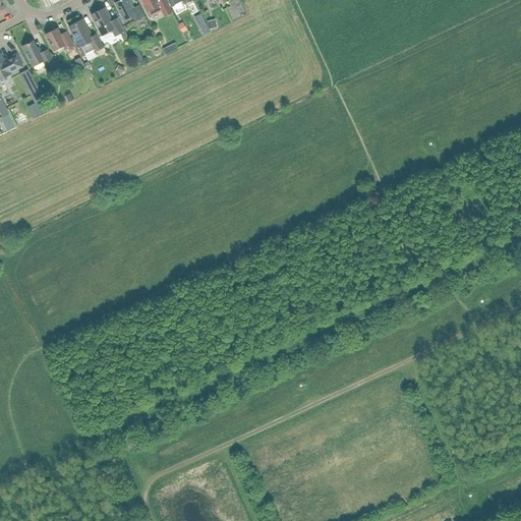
[(133,16),(135,21),(146,16),(140,4),(134,7),(129,0),(119,0),(115,2),(125,20),(133,16)]
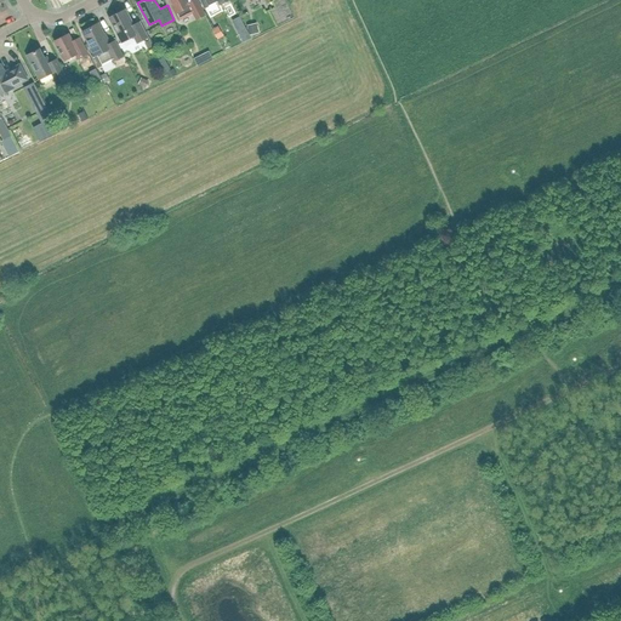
[(169,0),(176,12),(180,20),(193,12),(197,20),(205,16),(197,0),(169,0)]
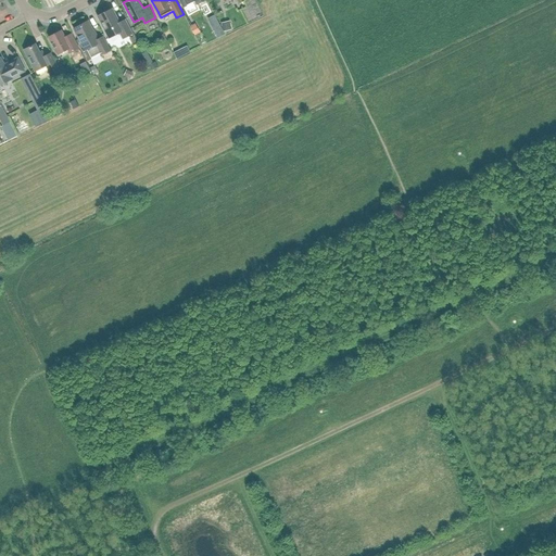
[(133,34),(125,20),(121,22),(113,8),(99,15),(110,38),(121,33),(124,38),(133,34)]
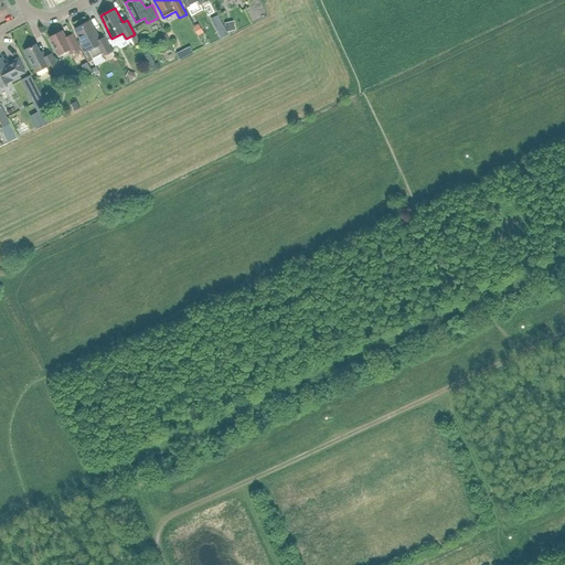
[(104,55),(108,53),(112,57),(108,60),(110,63),(117,60),(113,51),(105,38),(99,40),(89,21),(75,29),(85,48),(82,50),(88,62),(104,55)]
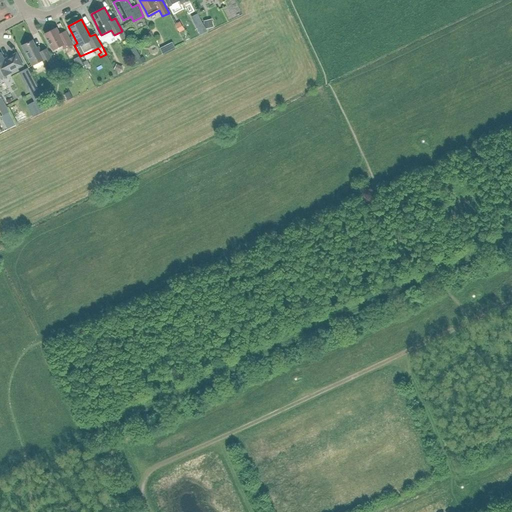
[(213,27),(211,19),(203,21),(205,29),(213,27)]
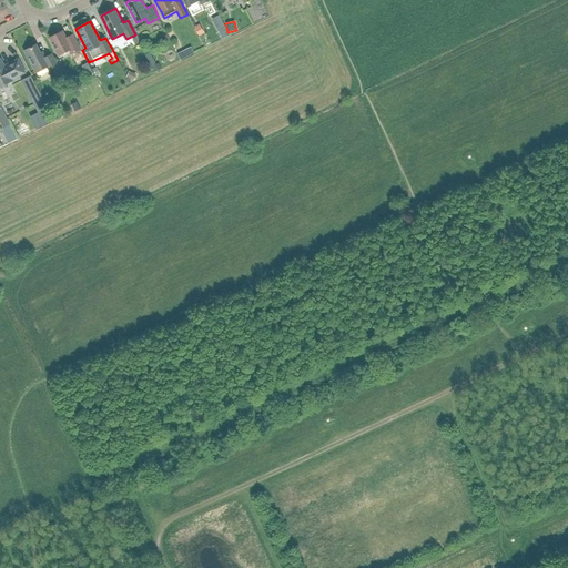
[(194,27),(199,36),(204,33),(199,23),(194,27)]
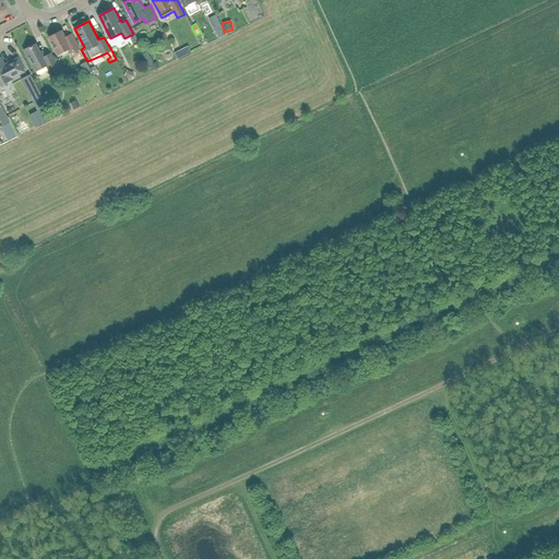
[(80,48),(72,34),(66,36),(62,30),(49,37),(58,55),(69,49),(71,52),(80,48)]
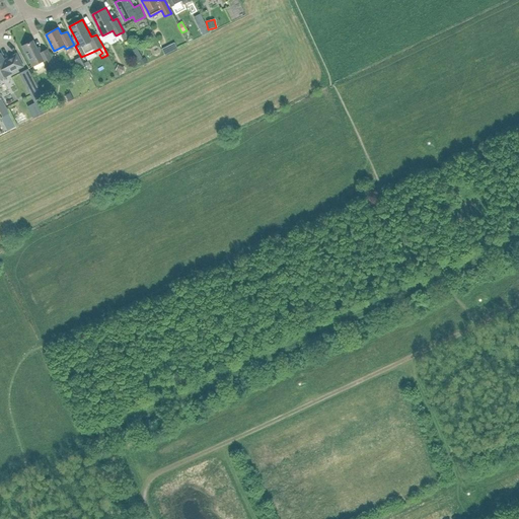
[(34,65),(43,61),(47,70),(48,70),(51,74),(58,71),(54,61),(48,49),(43,52),(40,47),(38,48),(33,41),(22,47),(29,60),(30,59),(34,65)]
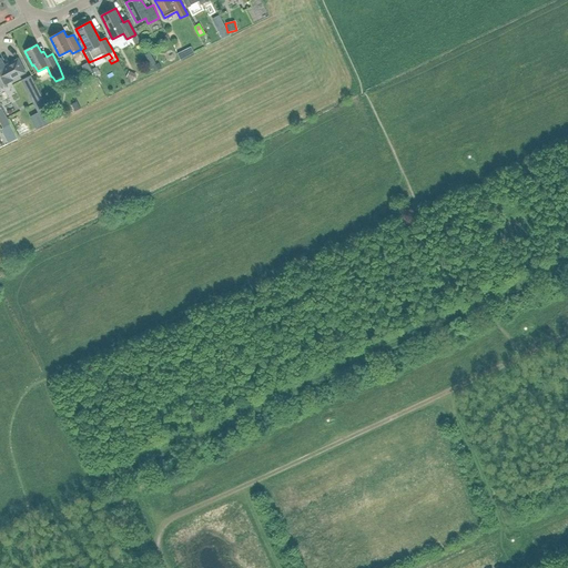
[(24,72),(18,59),(4,66),(0,59),(0,58),(0,85),(12,80),(11,79),(24,72)]
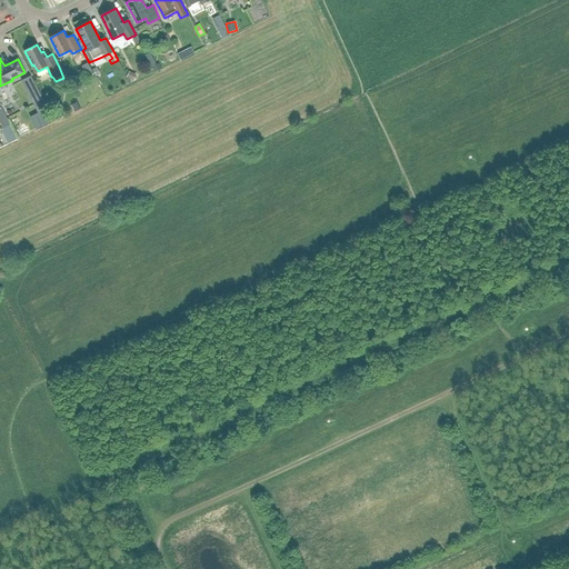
[(81,66),(88,77),(93,73),(88,63),(81,66)]
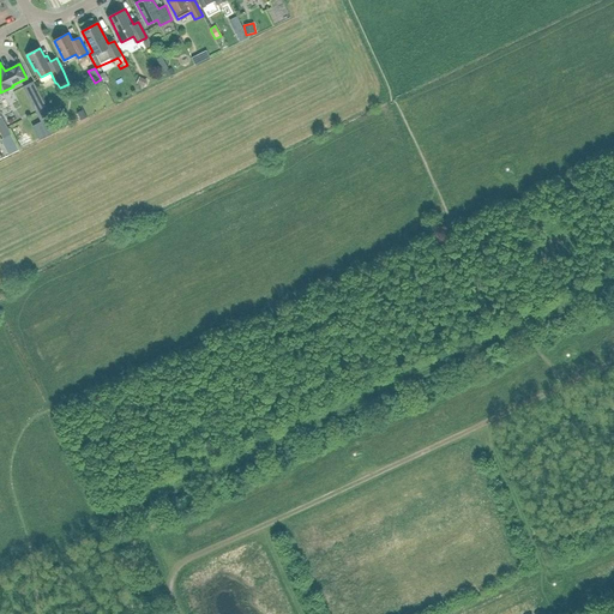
[(0,121),(13,146),(20,143),(5,113),(0,115),(0,121)]
